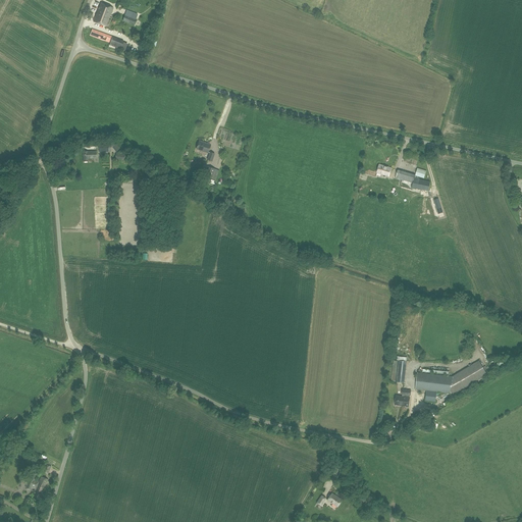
[(105,27),(112,7),(106,5),(101,3),(97,12),(94,21),(105,27)]
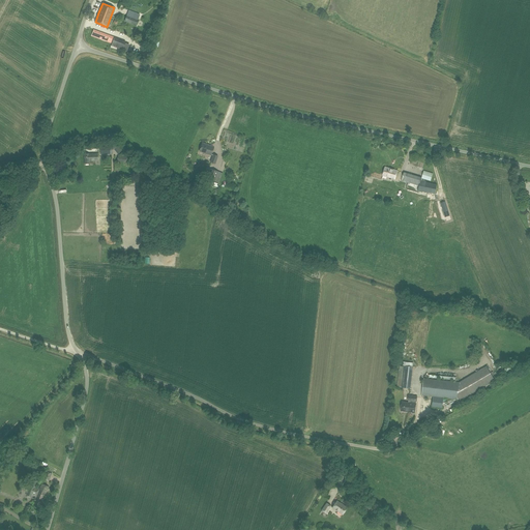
[(124,22),(136,26),(138,20),(128,16),(126,16),(124,22)]
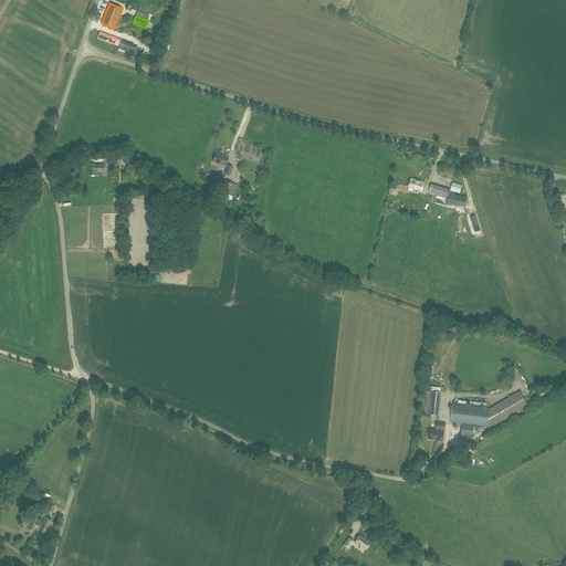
[(119,46),(121,42),(122,40),(112,37),(100,32),(97,38),(119,46)]
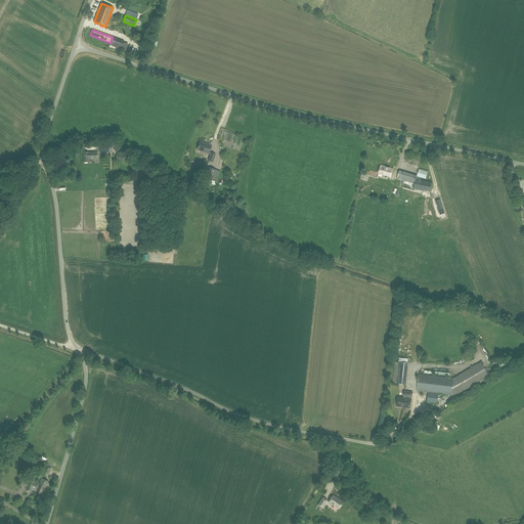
[(122,46),(122,45),(114,42),(115,40),(112,39),(111,43),(110,44),(110,45),(112,46),(112,45),(121,48),(122,48),(122,46)]
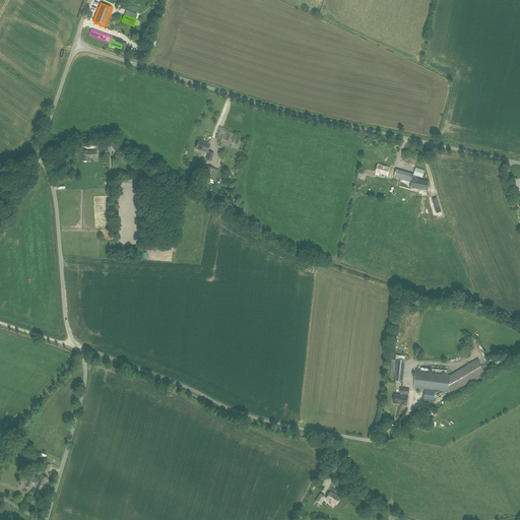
[(99,144),(99,151),(108,151),(108,145),(112,146),(113,142),(108,141),(108,140),(103,140),(103,144),(99,144)]
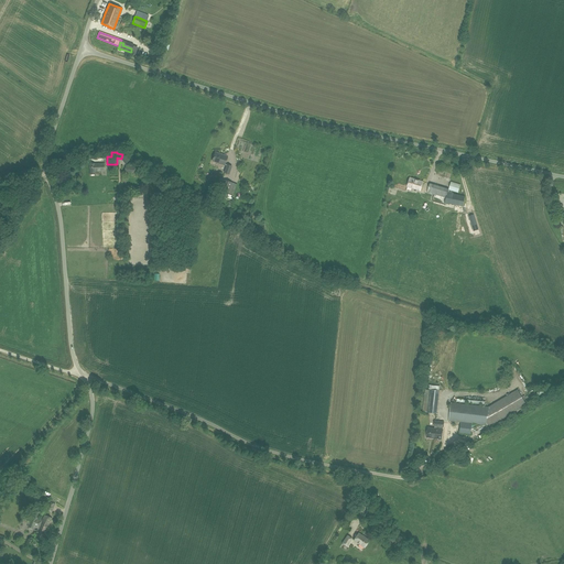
[(212,161),(224,165),(227,156),(215,152),(212,161)]
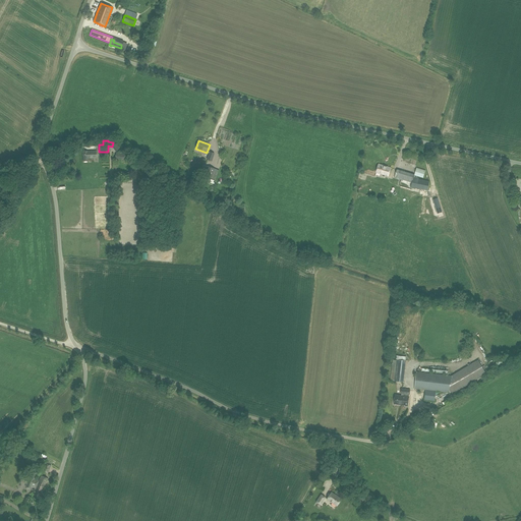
[(96,158),(96,151),(82,152),(83,161),(88,161),(88,158),(96,158)]
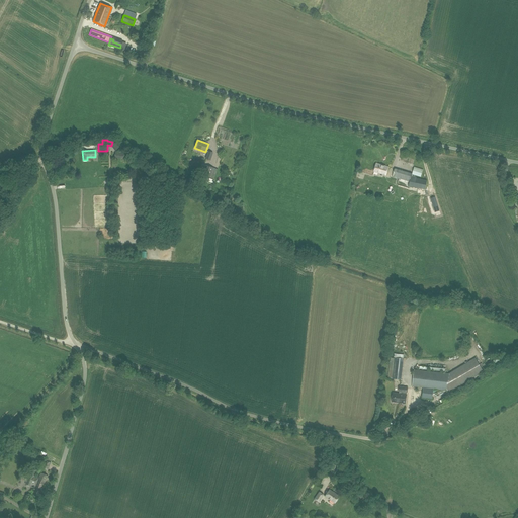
[(376,163),(374,171),(385,175),(389,167),(376,163)]
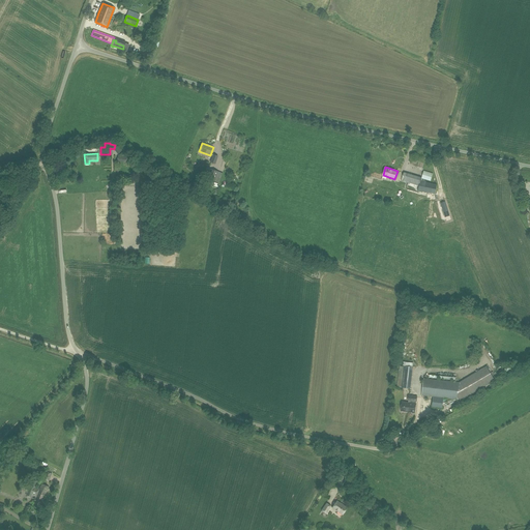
[(218,172),(207,168),(205,174),(209,175),(207,179),(215,182),(218,172)]
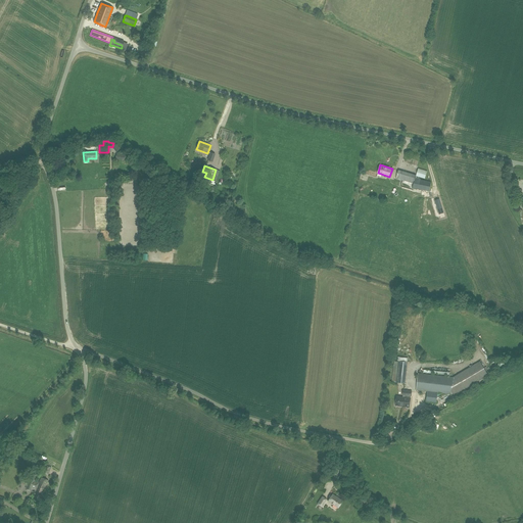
[(420,180),(421,179),(420,179),(420,177),(425,178),(427,172),(418,169),(416,176),(398,171),(395,179),(414,184),(412,188),(429,191),(431,183),(420,180)]
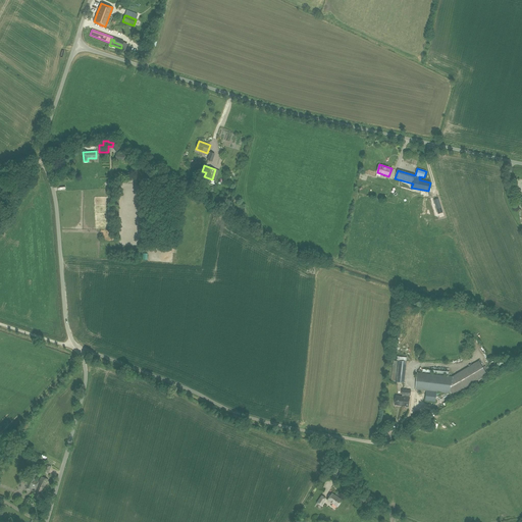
[(438,199),(434,200),(438,214),(442,212),(438,199)]
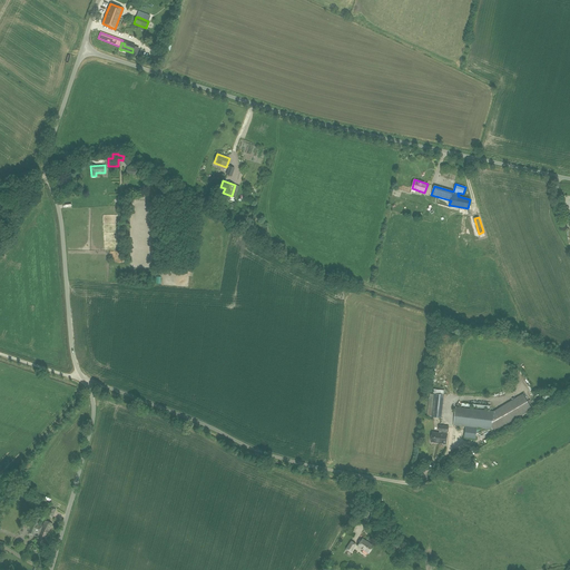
[(560,229),(564,232),(568,228),(567,224),(562,222),(559,225),(560,229)]
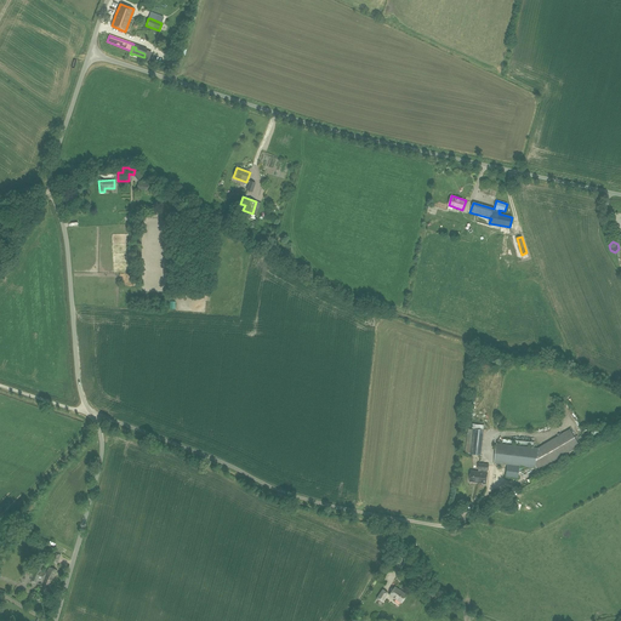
[(468,429),(465,454),(482,455),(484,431),(468,429)]
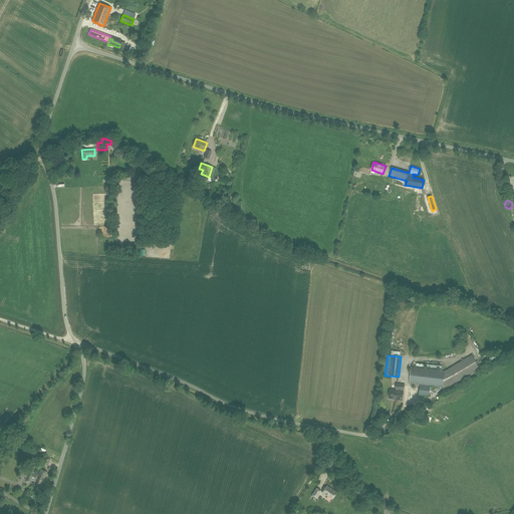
[(446,370),(444,388),(451,386),(480,368),(472,355),(446,370)]
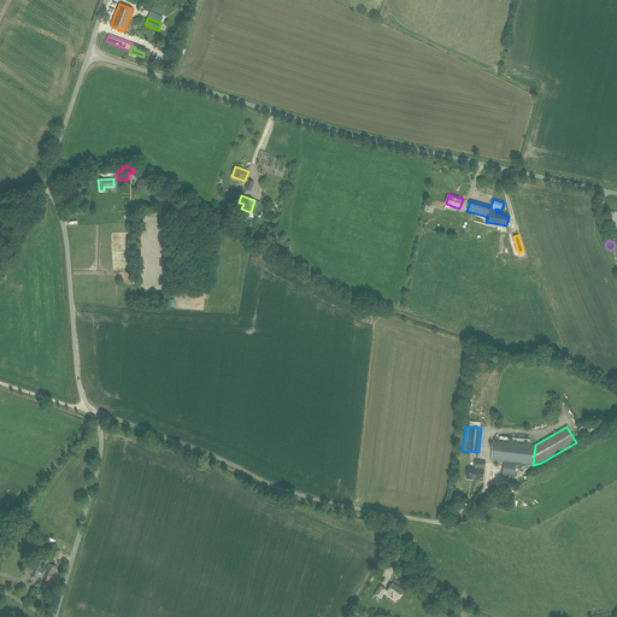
[(513,463),(517,464),(533,465),(535,445),(493,440),(491,460),(504,462),(513,463)]
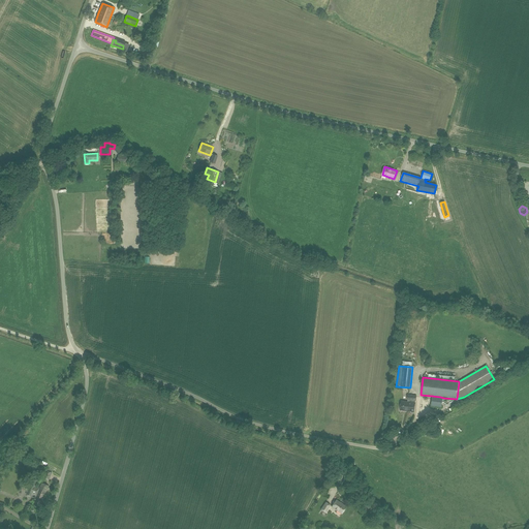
[(400,410),(405,411),(414,412),(415,403),(415,401),(416,396),(407,395),(406,400),(408,400),(408,402),(401,401),(400,410)]
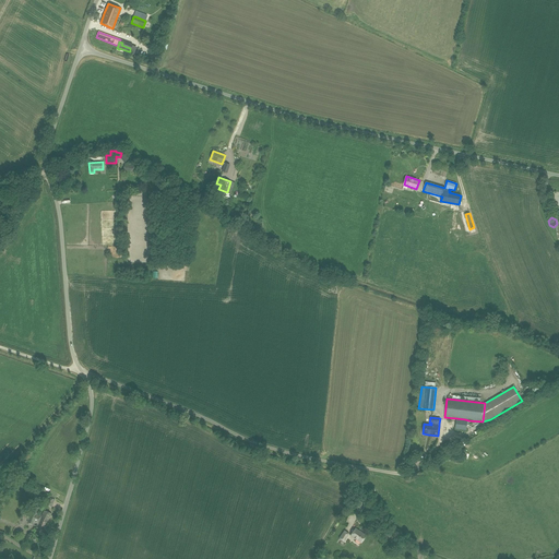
[(456,418),(455,429),(466,431),(468,420),(465,419),(456,418)]
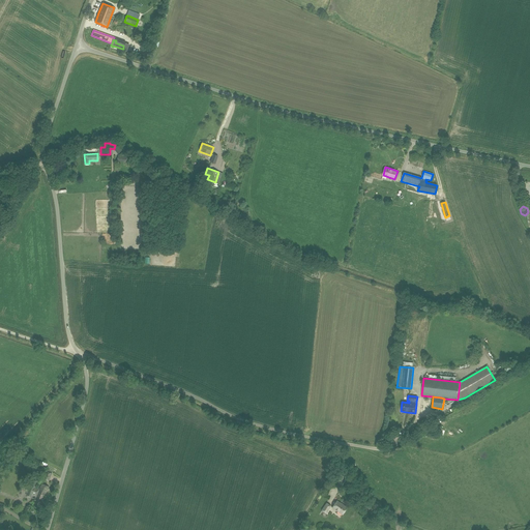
[(49,481),(52,474),(49,472),(50,471),(48,470),(47,471),(43,478),(49,481)]
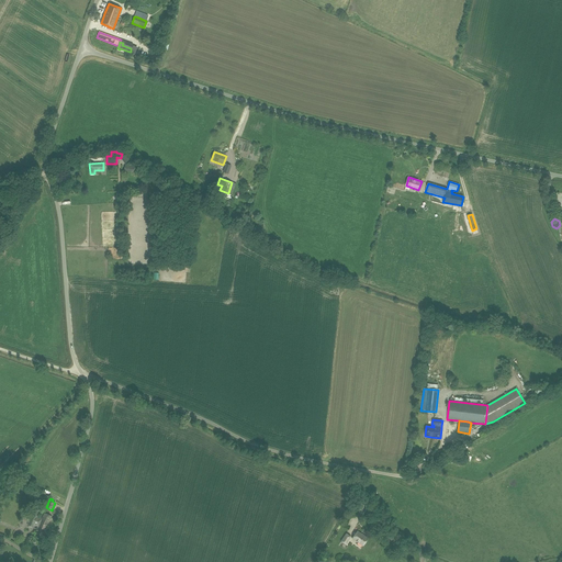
[(40,521),(41,518),(37,516),(40,512),(34,509),(31,518),(25,516),(27,509),(25,508),(20,519),(23,520),(29,523),(27,525),(33,527),(34,526),(35,526),(36,526),(38,527),(40,523),(40,521)]
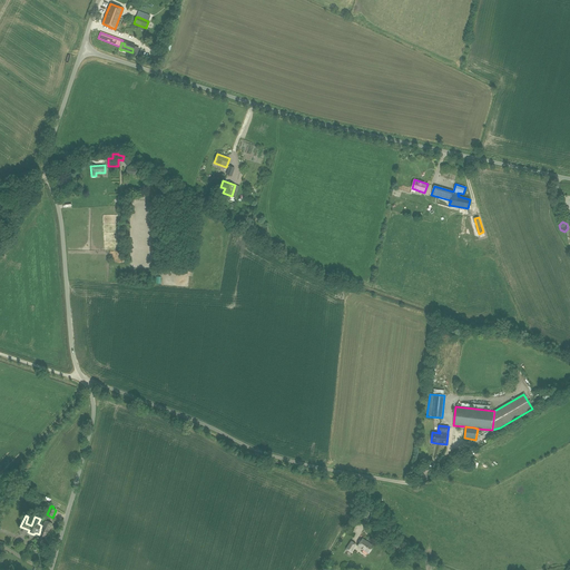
[(40,530),(39,534),(38,538),(46,540),(50,529),(48,528),(50,522),(45,520),(42,526),(41,526),(40,529),(40,530)]
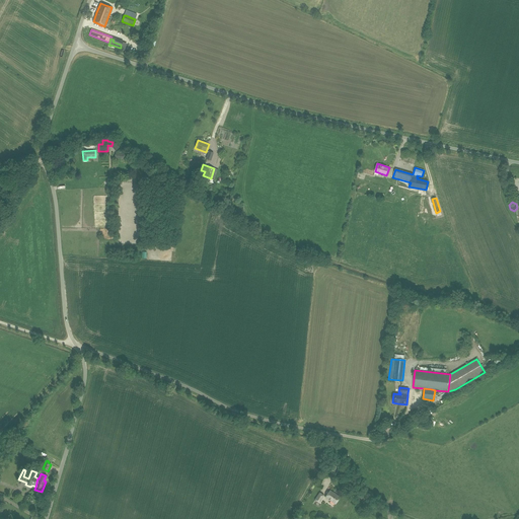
[(369,501),(358,488),(355,490),(357,492),(356,493),(365,504),(369,501)]
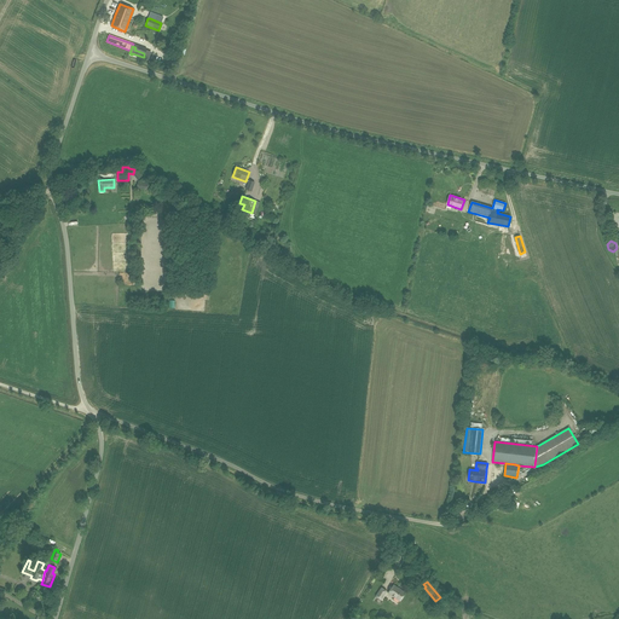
[(405,593),(393,585),(388,594),(399,601),(405,593)]
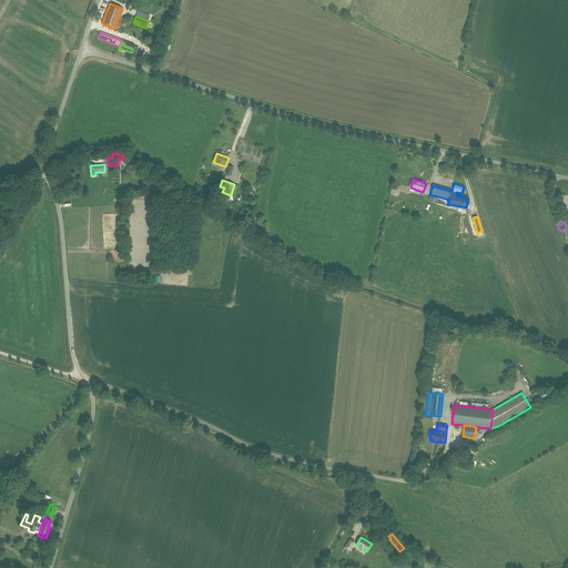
[(350,539),(344,547),(350,550),(355,543),(350,539)]
